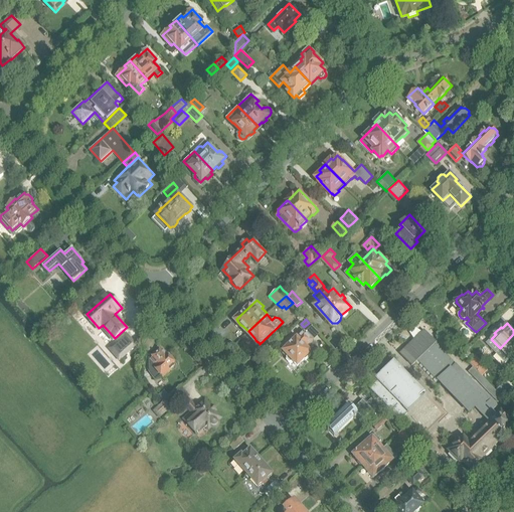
[(487,416),(467,438),(464,435),(449,449),(462,462),(464,460),(472,468),(506,435),(502,431),(506,427),(504,424),(510,418),(501,409),(496,414),(492,409),(497,404),(492,399),(490,400),(479,388),(480,387),(476,383),(475,384),(469,378),(470,377),(463,370),(462,371),(456,364),(457,363),(424,330),(401,353),(412,364),(417,359),(438,380),(440,378),(470,410),(476,404),(487,416)]
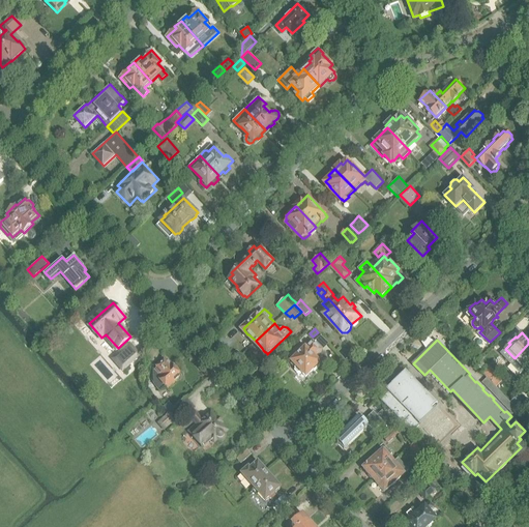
[(323,350),(323,349),(315,341),(307,347),(305,346),(299,352),(300,353),(293,360),(298,366),(296,367),(296,369),(299,372),(301,372),(303,371),(307,375),(315,369),(315,370),(321,363),(320,362),(321,361),(317,356),(323,350)]
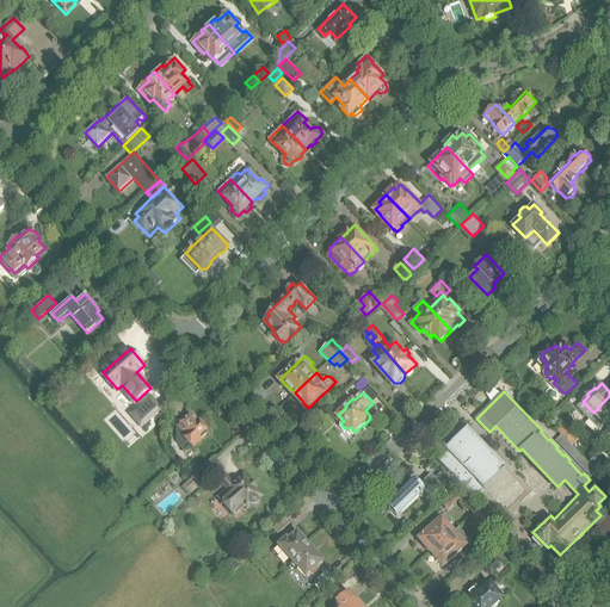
[(151,396),(133,412),(143,423),(161,408),(151,396)]
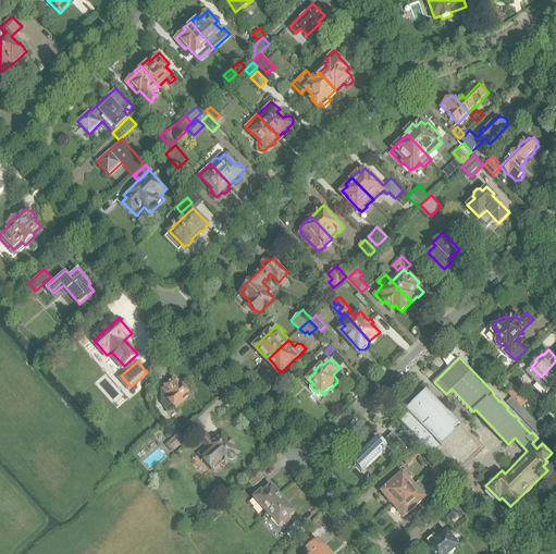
[(555,361),(541,377),(551,388),(555,383),(555,361)]
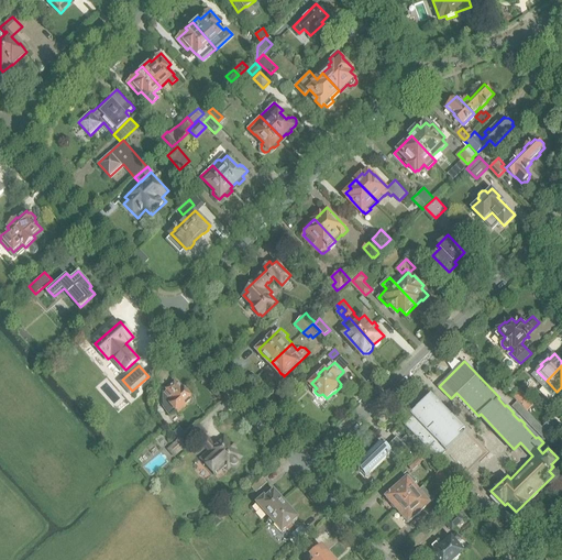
[(163,388),(163,391),(163,398),(163,403),(164,405),(164,407),(172,415),(178,409),(179,410),(194,398),(184,387),(177,381),(176,382),(174,379),(167,384),(164,386),(164,387),(163,388)]
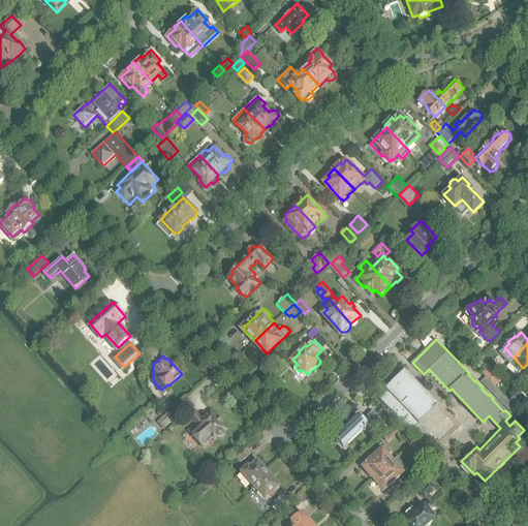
[(492,379),(497,373),(489,365),(483,371),(492,379)]
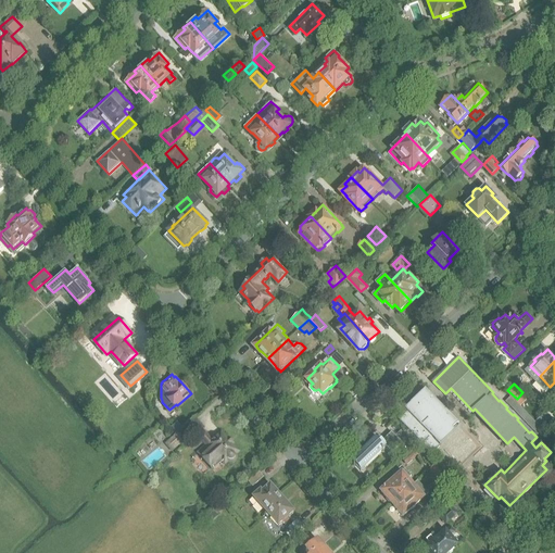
[(408,410),(401,417),(433,452),(442,443),(439,440),(458,422),(459,423),(427,388),(406,407),(408,410)]
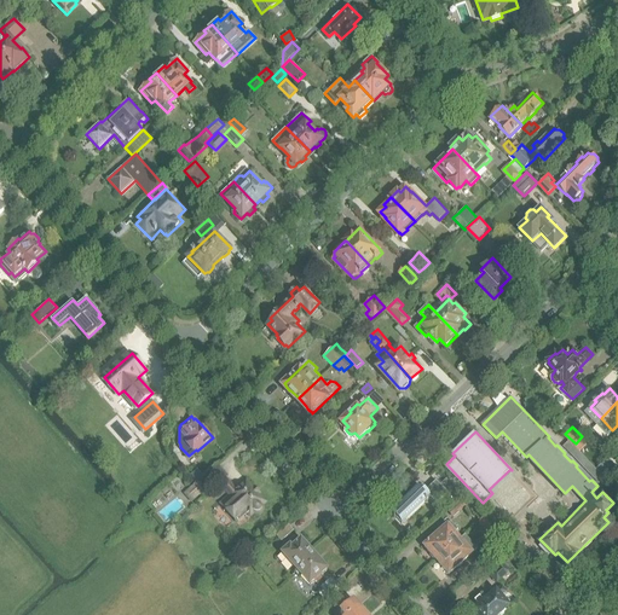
[(605,444),(608,447),(617,437),(617,435),(616,433),(605,444)]
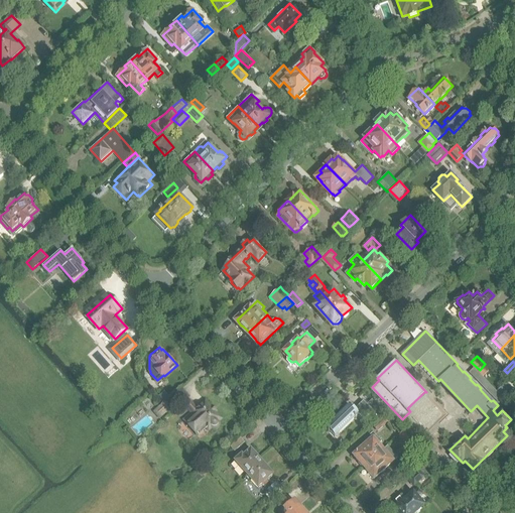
[(480,370),(484,375),(490,369),(485,364),(480,370)]
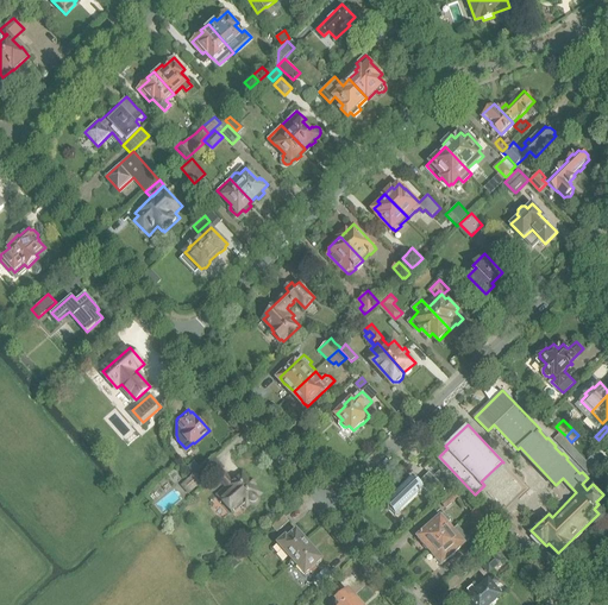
[(599,448),(588,459),(595,467),(607,457),(599,448)]
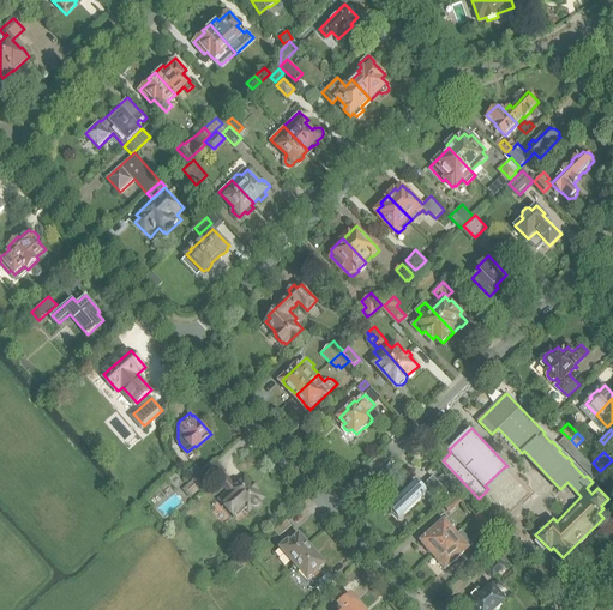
[(194,463),(188,467),(196,476),(202,470),(194,463)]
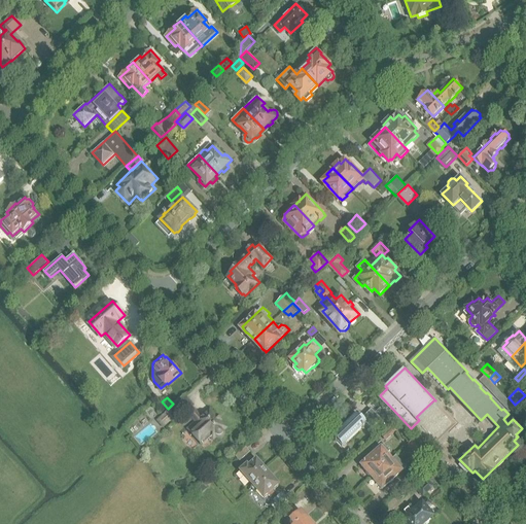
[(197,420),(189,427),(194,431),(193,432),(205,446),(217,435),(218,435),(220,435),(222,435),(223,434),(225,432),(225,430),(225,429),(225,428),(228,426),(211,407),(202,415),(196,408),(189,412),(197,420)]
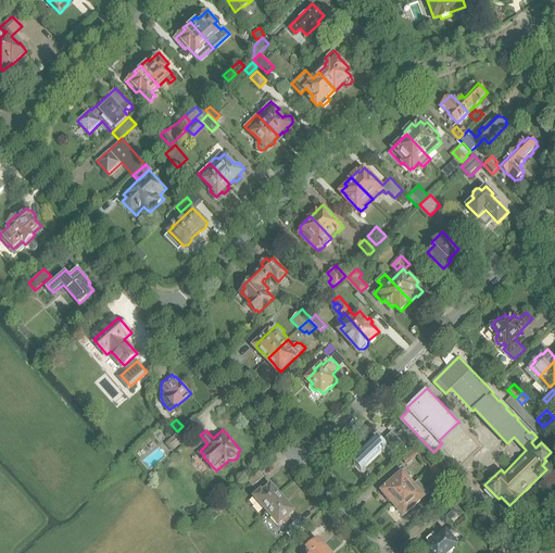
[(393,451),(403,442),(393,431),(383,441),(381,439),(380,438),(378,436),(352,460),(355,463),(354,463),(355,464),(356,464),(362,470),(382,450),(383,451),(385,450),(383,449),(388,445),(393,451)]
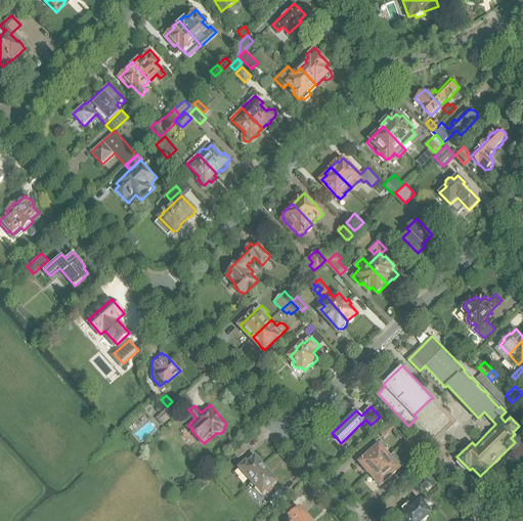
[(167,407),(157,417),(163,423),(170,417),(170,418),(174,415),(167,407)]
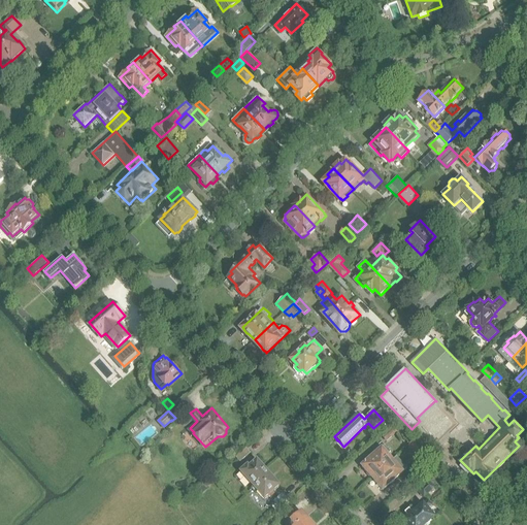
[(387,439),(399,429),(394,423),(382,434),(387,439)]
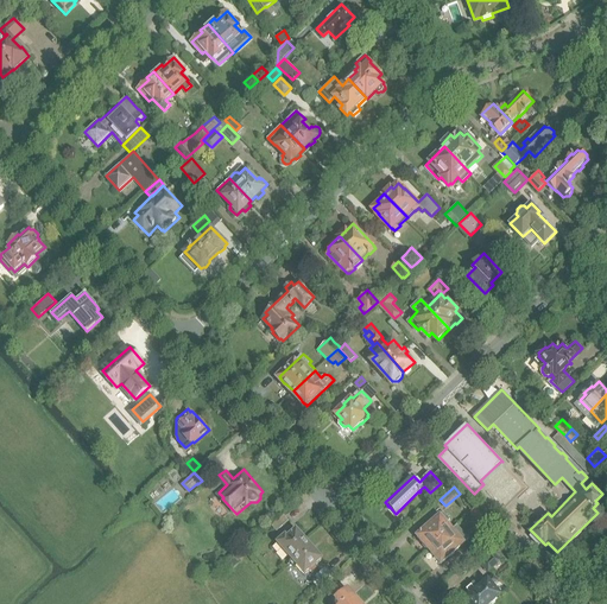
[(284,513),(271,523),(277,531),(290,520),(284,513)]
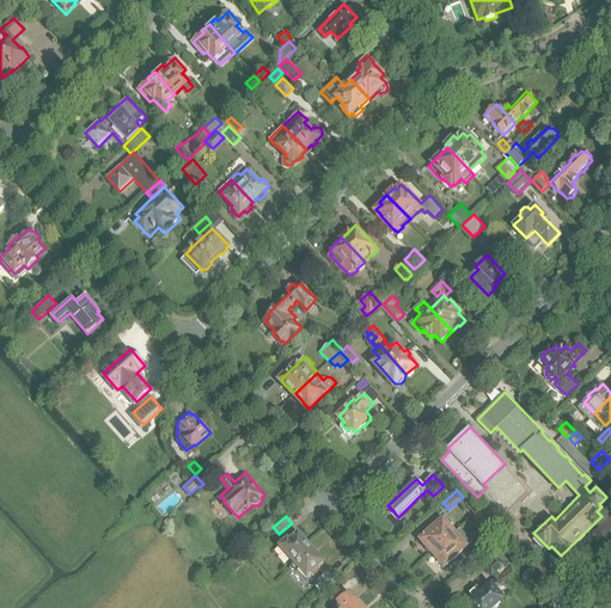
[(433,552),(456,532),(444,519),(435,526),(433,526),(429,529),(429,530),(421,539),(426,545),(426,547),(429,551),(432,551),(433,552)]
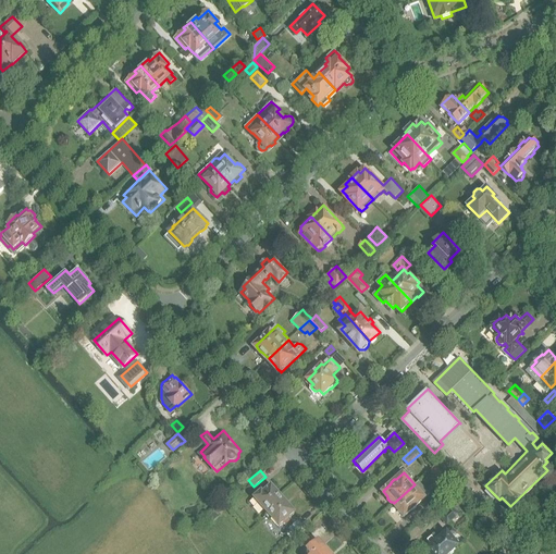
[(451,490),(455,485),(447,477),(443,481),(451,490)]
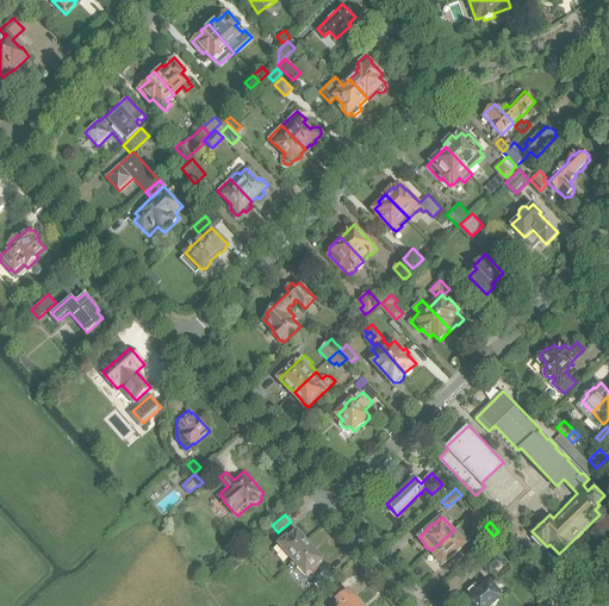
[(280,541),(278,543),(293,560),(300,555),(296,550),(308,539),(298,529),(294,532),(287,538),(286,536),(283,536),(280,538),(280,541)]
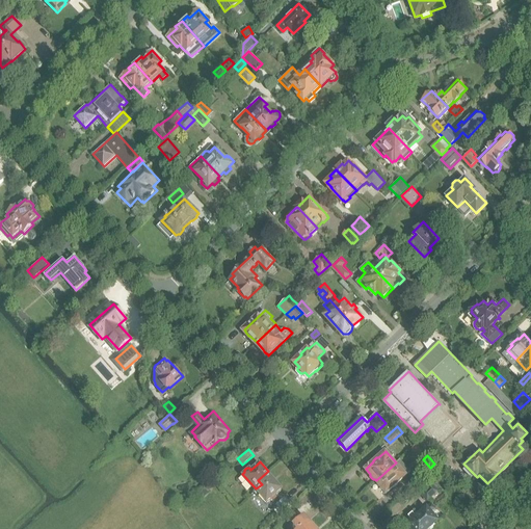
[(396,463),(376,480),(387,492),(394,485),(395,485),(398,482),(399,481),(406,475),(396,463)]
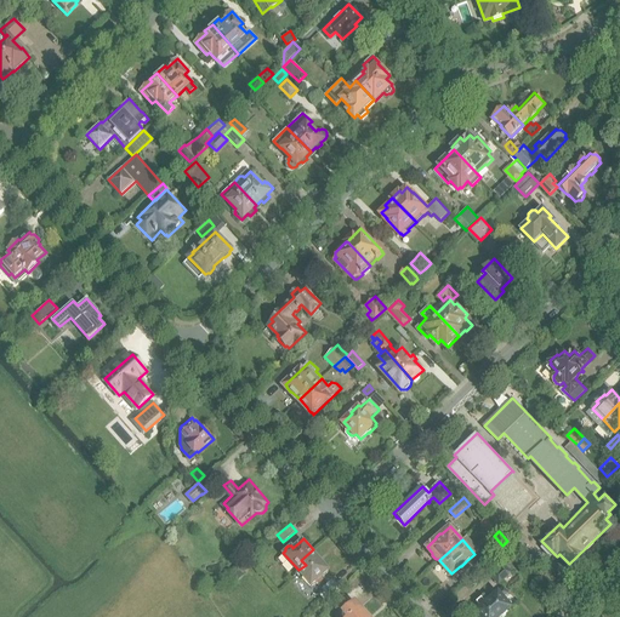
[(306,565),(299,570),(312,586),(330,569),(313,549),(301,560),(306,565)]
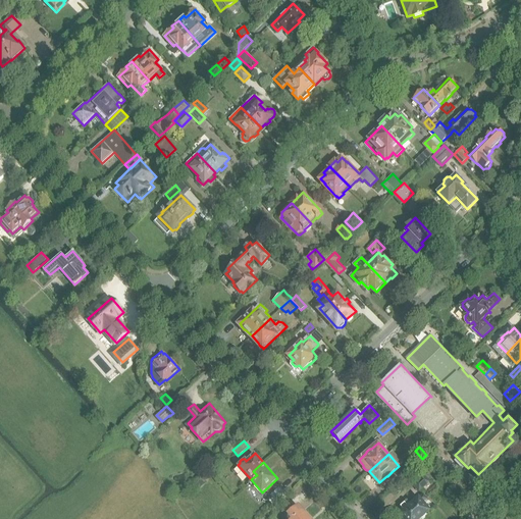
[(412,481),(419,490),(430,480),(423,472),(412,481)]
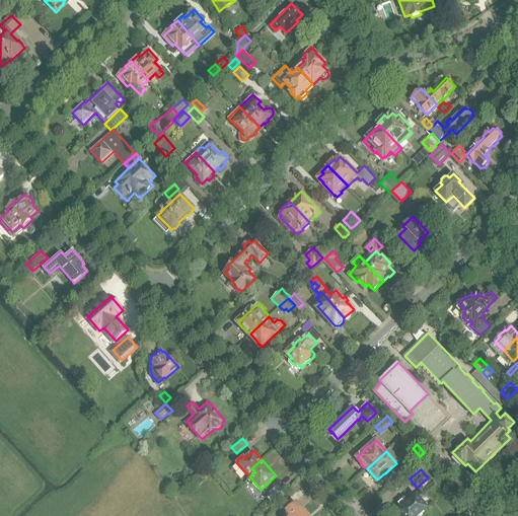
[(271,494),(268,497),(273,503),(287,491),(279,483),(269,492),(271,494)]
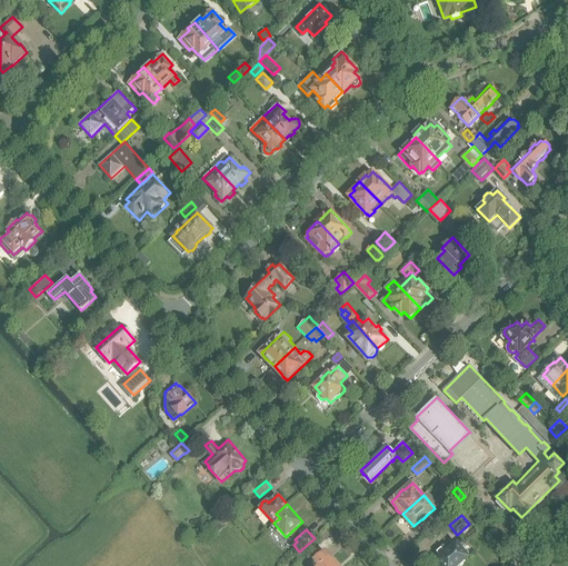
[(464,560),(469,556),(461,547),(466,544),(461,538),(447,552),(445,550),(441,547),(437,552),(440,555),(439,556),(440,557),(438,559),(438,563),(440,565),(457,565),(459,565),(462,565),(464,563),(464,560)]
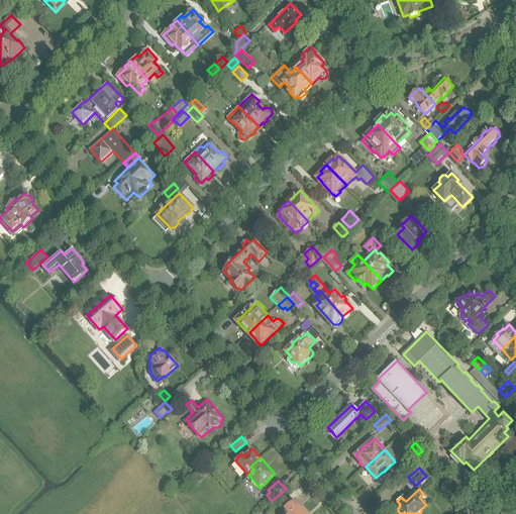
[(308,513),(297,500),(286,510),(289,513),(308,513)]
